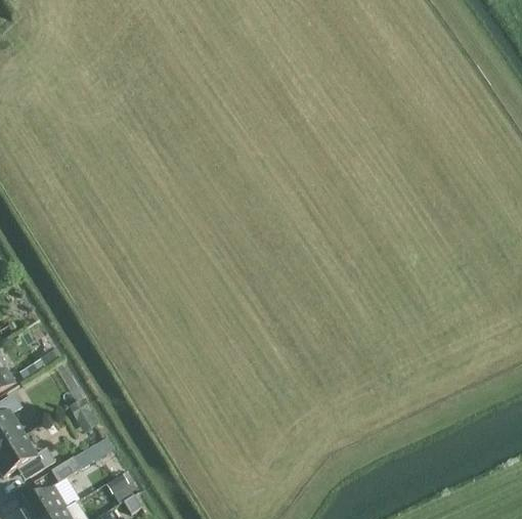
[(0,388),(12,381),(0,361),(0,388)]
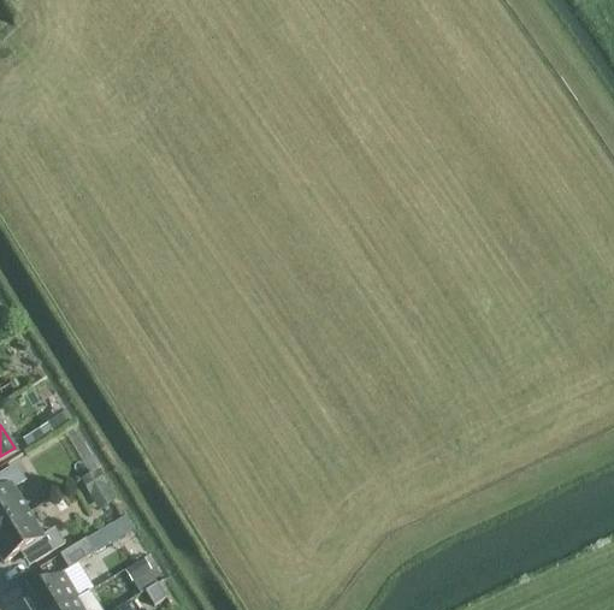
[(0,529),(28,513),(11,484),(23,477),(13,462),(0,471),(0,529)]
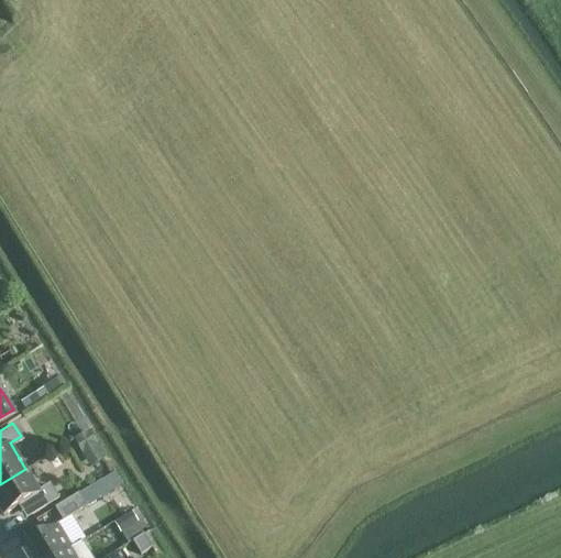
[(73,437),(81,451),(98,442),(89,427),(73,437)]
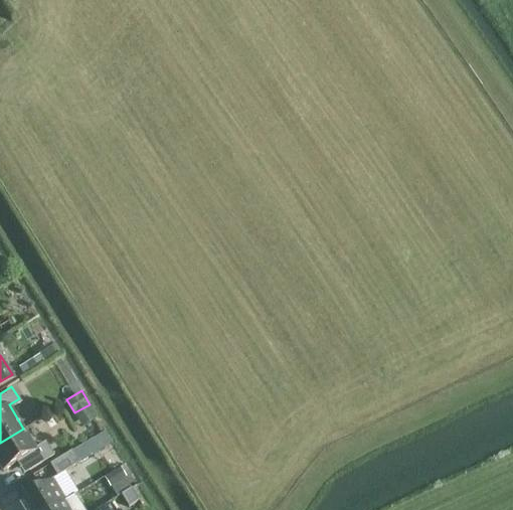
[(23,429),(0,443),(0,466),(1,468),(20,456),(27,467),(51,452),(44,440),(34,446),(23,429)]
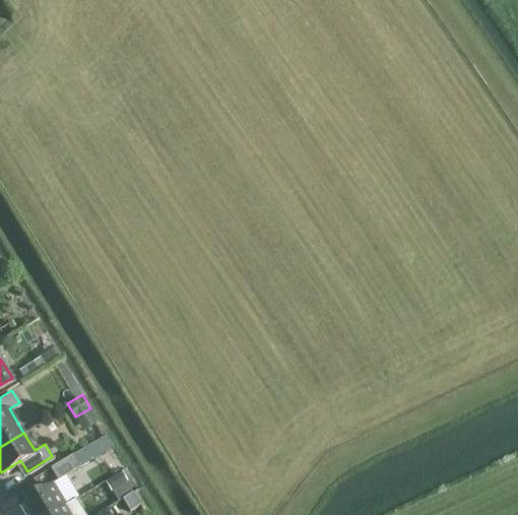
[(51,466),(58,477),(79,464),(72,453),(51,466)]
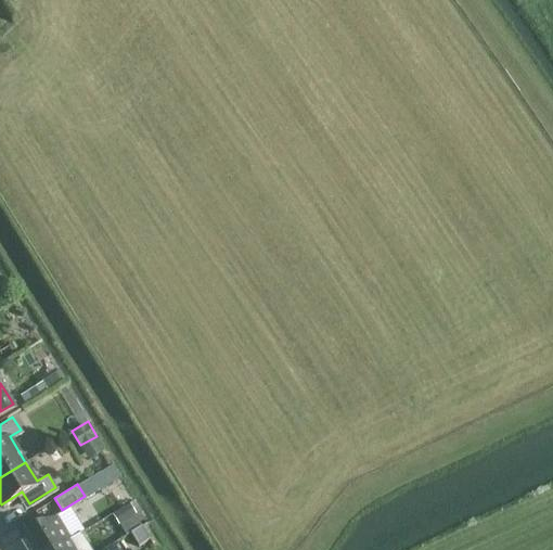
[(130,502),(112,512),(117,522),(118,521),(125,533),(130,529),(131,531),(140,525),(133,512),(134,511),(130,502)]
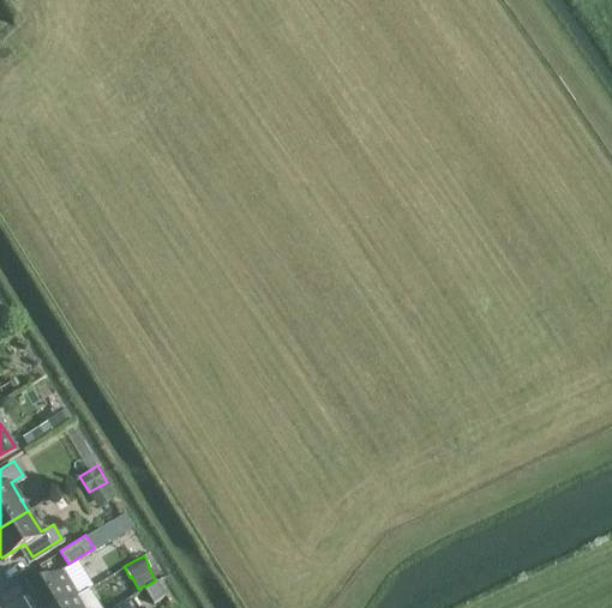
[(19,594),(28,607),(52,607),(76,594),(60,569),(19,594)]
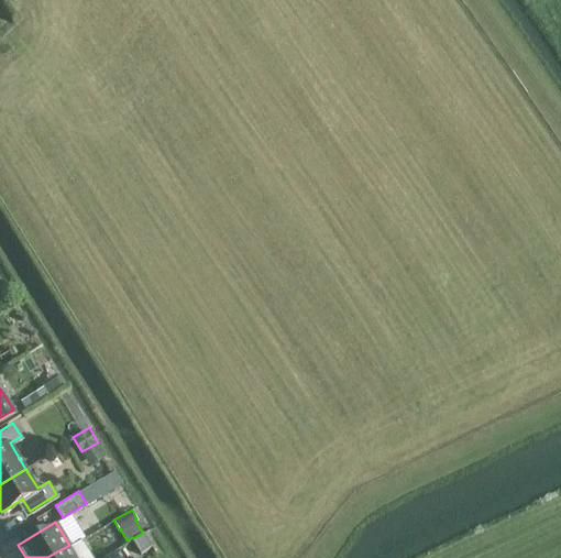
[(133,539),(140,550),(150,545),(143,534),(133,539)]
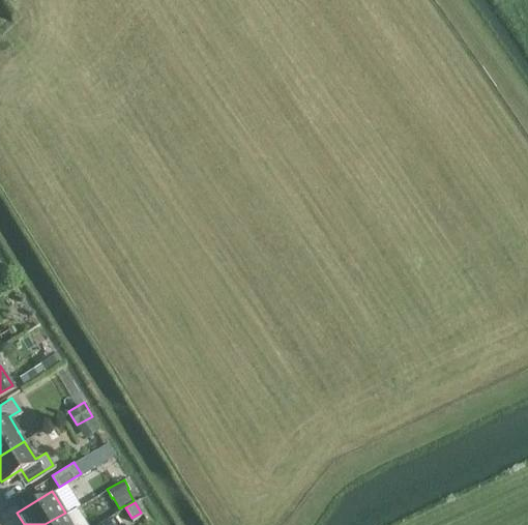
[(88,524),(77,505),(65,513),(45,524),(88,524)]
